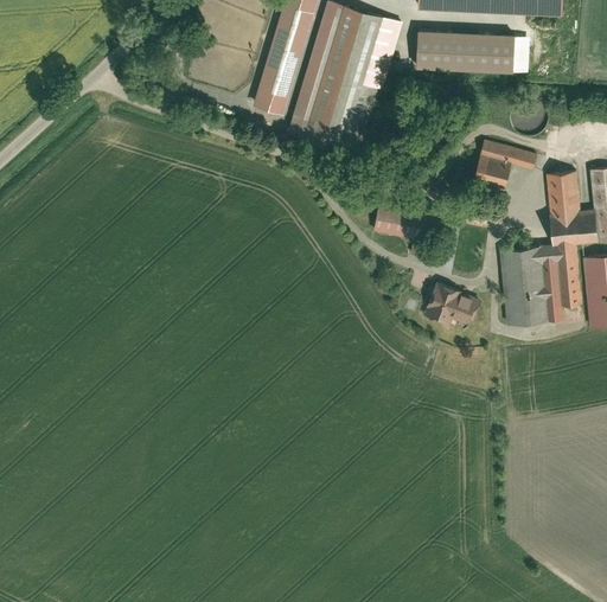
[(283,0),(253,106),(282,114),(315,0),(283,0)]
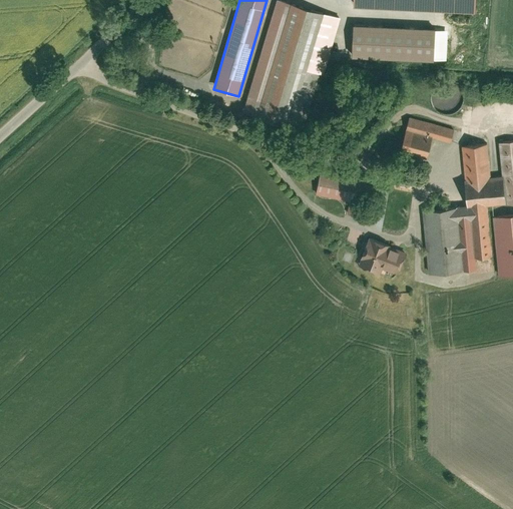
[(475,0),(354,0),(354,8),(475,13),(475,0)]
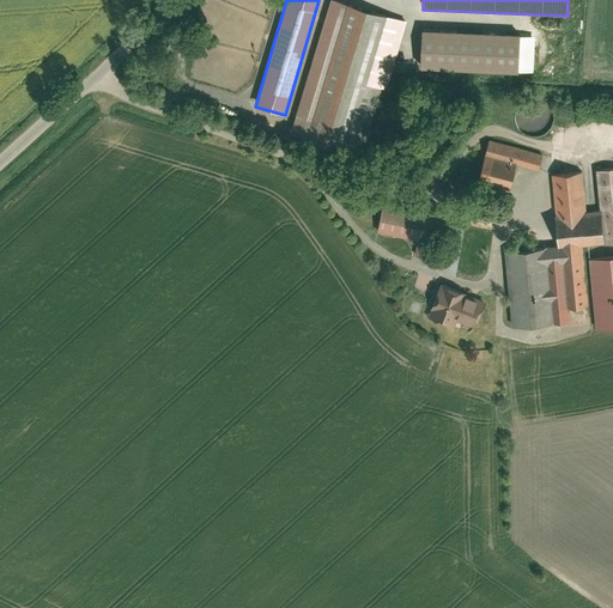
[(329,1),(289,138),(360,159),(387,71),(400,74),(411,38),(383,30),(387,18),(329,1)]
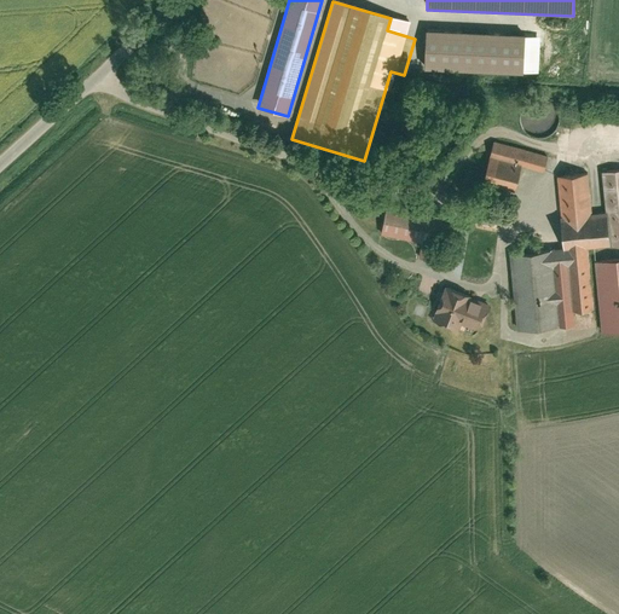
[(525,36),(427,33),(426,71),(522,75),(525,36)]
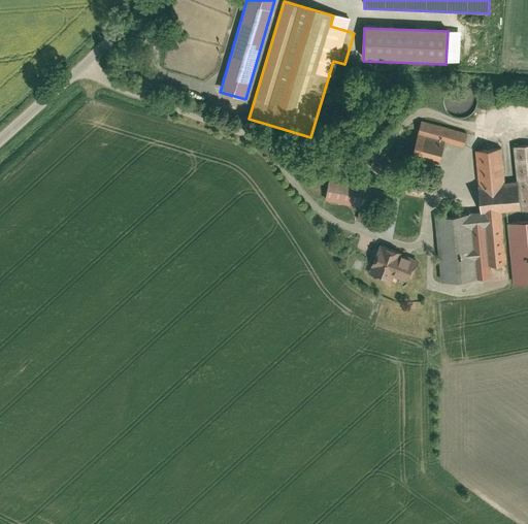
[(466,122),(470,120),(474,116),(476,110),(477,105),(475,100),(472,95),(468,92),(463,90),(458,90),(452,92),(448,95),(444,100),(443,105),(444,110),(447,116),(451,120),(455,122),(460,123),(466,122)]
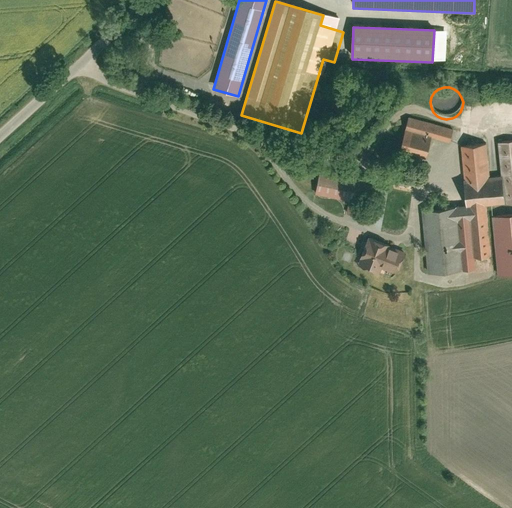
[(408,120),(398,155),(425,162),(431,140),(449,144),(452,132),(408,120)]
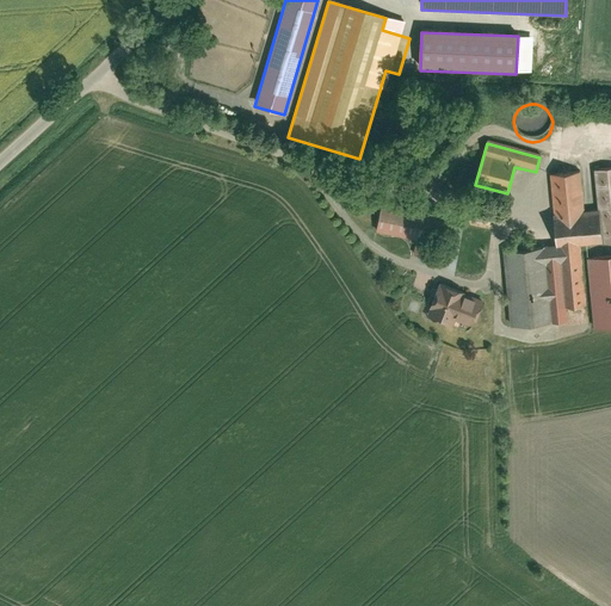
[(556,251),(506,254),(512,327),(567,323),(566,310),(585,309),(580,248),(610,245),(610,169),(594,172),(598,214),(584,215),(580,175),(550,178),(556,251)]
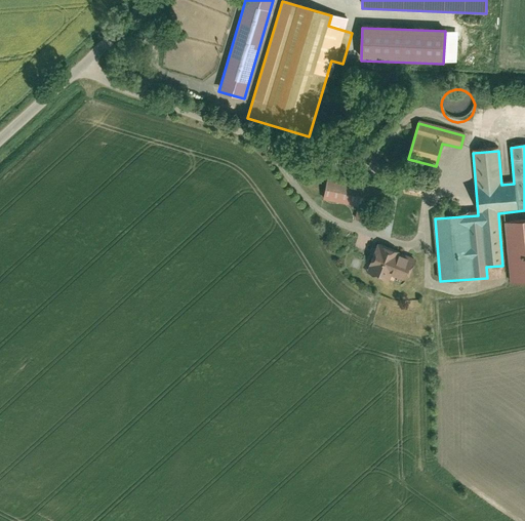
[(327,177),(323,202),(358,209),(355,221),(372,224),(379,188),(327,177)]
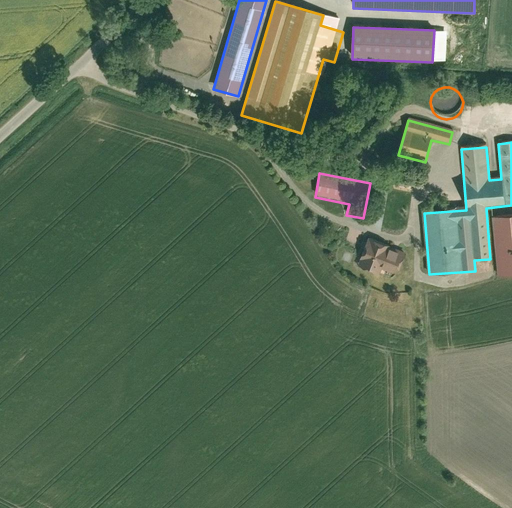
[(511,216),(492,219),(498,278),(511,277),(511,216)]
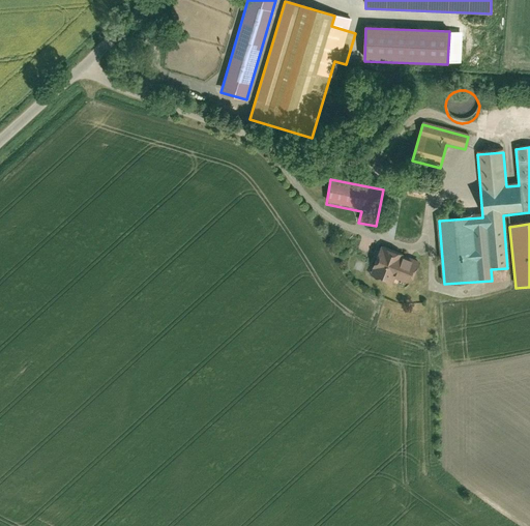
[(381,246),(370,276),(399,287),(401,281),(412,285),(419,263),(402,257),(403,255),(381,246)]
